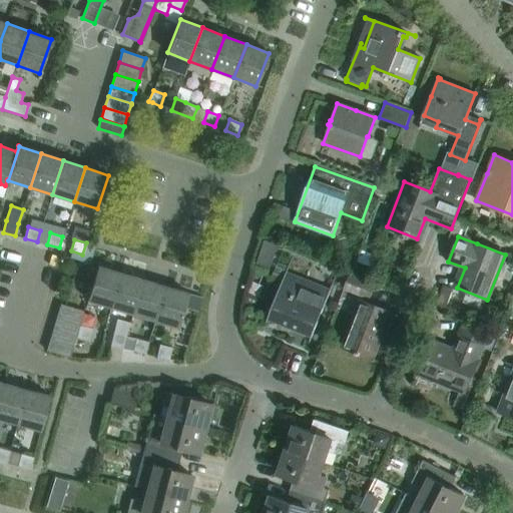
[(266,239),(258,263),(270,268),(279,245),(266,239)]
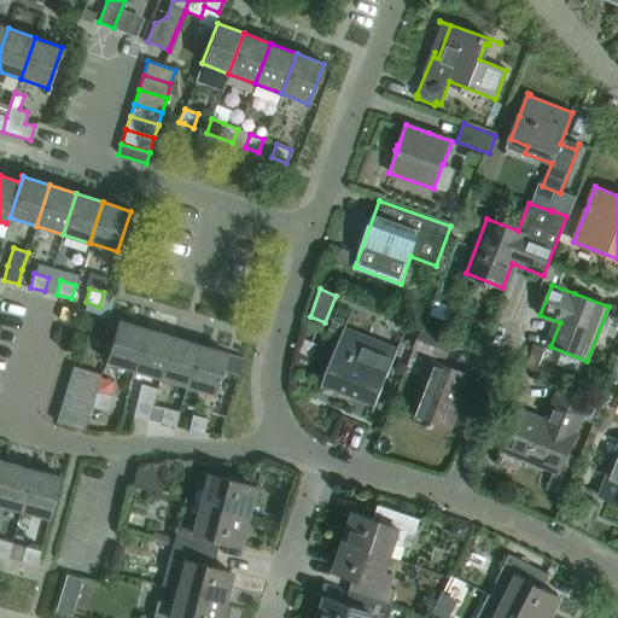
[(398,350),(368,338),(345,328),(354,308),(353,308),(318,392),(319,394),(324,383),(375,403),(371,414),(372,414),(398,350)]
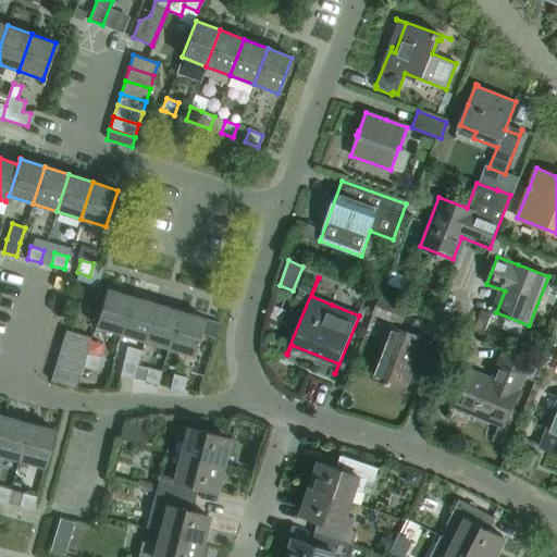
[(120,333),(131,296),(106,288),(95,325),(120,333)]
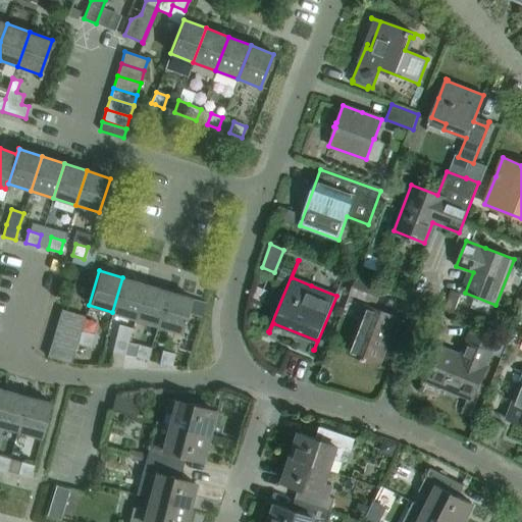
[(136,319),(146,284),(122,277),(112,312),(136,319)]
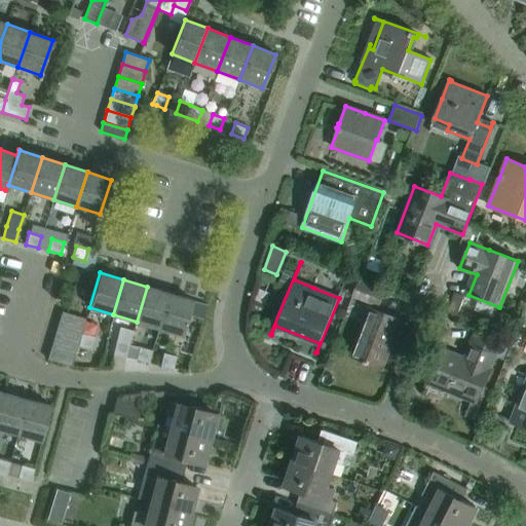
[(379,305),(384,291),(360,280),(354,295),(379,305)]
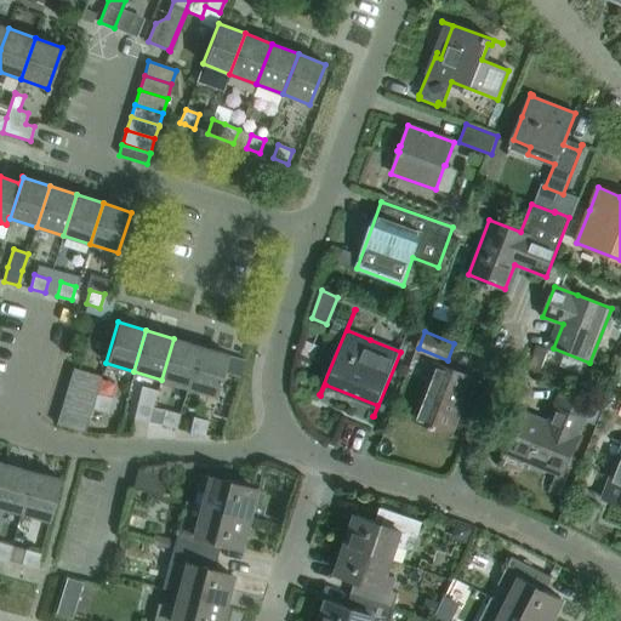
[(188,388),(200,347),(174,339),(161,380),(188,388)]
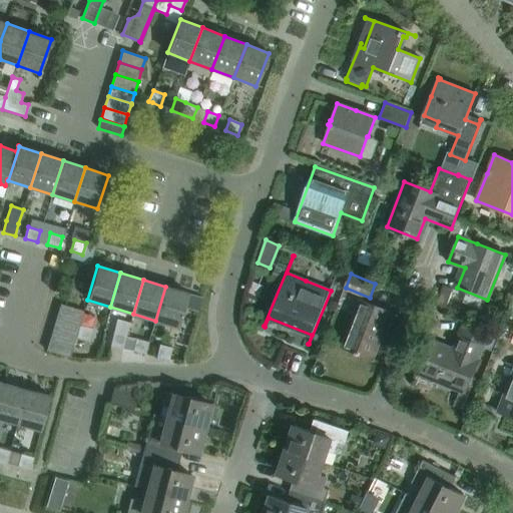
[(444,285),(436,305),(445,309),(453,288),(444,285)]
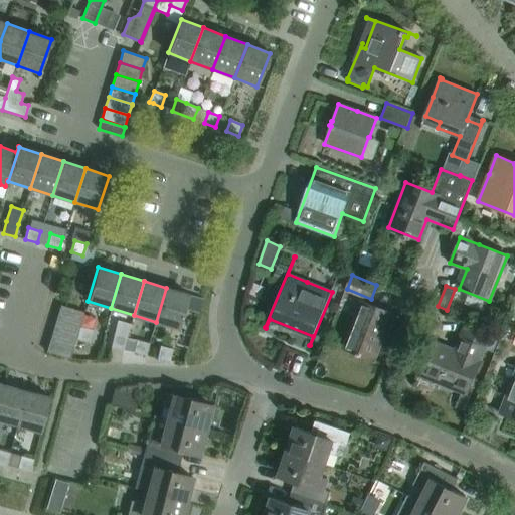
[(166,288),(156,322),(179,329),(189,294),(166,288)]
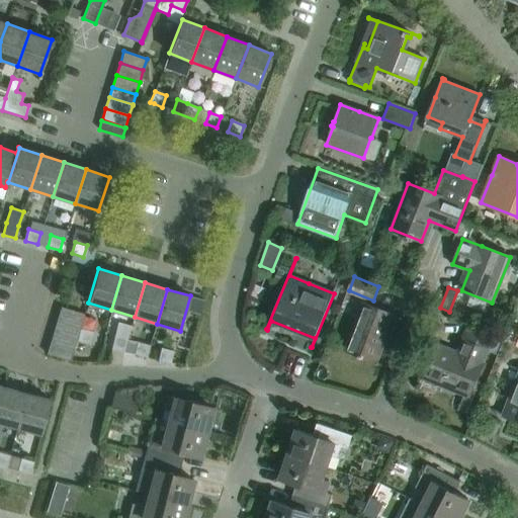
[(396,316),(377,308),(365,303),(353,331),(346,349),(358,354),(358,356),(362,358),(363,356),(376,361),(382,344),(380,343),(385,331),(390,333),(396,316)]
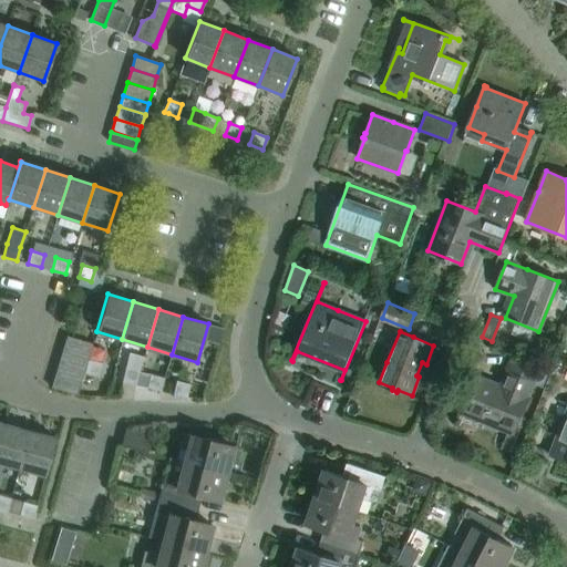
[(92,343),(88,342),(66,336),(63,349),(89,357),(92,343)]
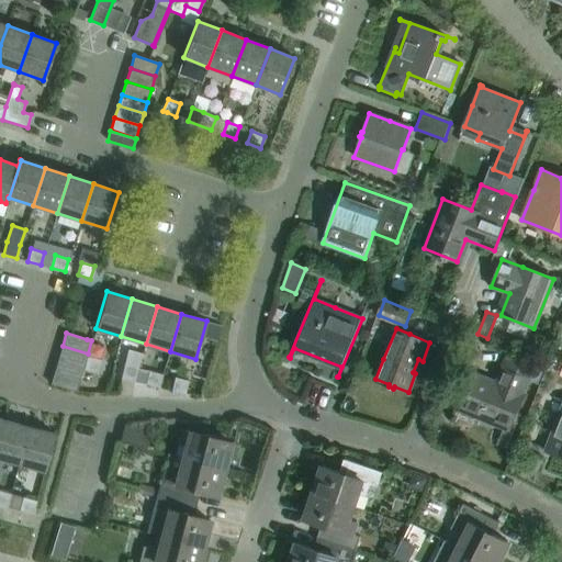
[(83,366),(87,357),(88,353),(63,346),(58,358),(83,366)]
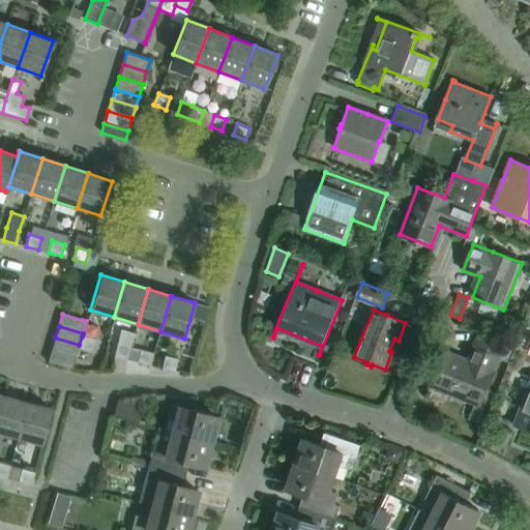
[(434,387),(479,406),(504,345),(478,334),(467,364),(446,356),(434,387)]
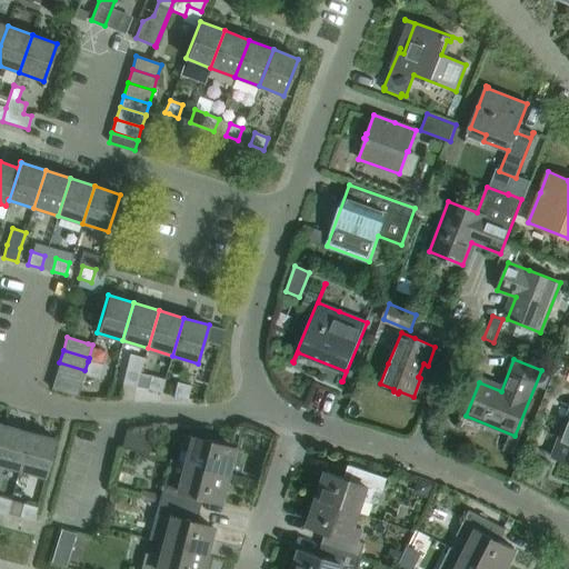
[(85,370),(83,373),(99,378),(102,365),(88,361),(85,370)]
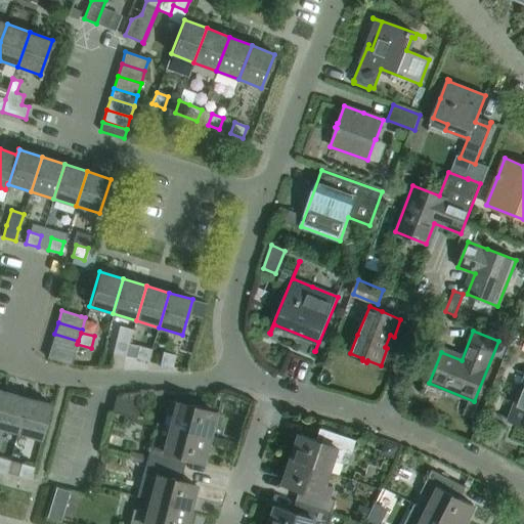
[(75,353),(77,344),(78,341),(54,334),(51,346),(75,353)]
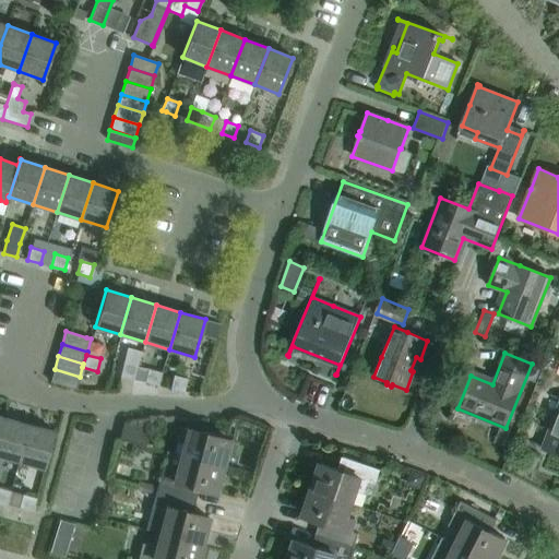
[(75,389),(80,377),(55,369),(50,382),(75,389)]
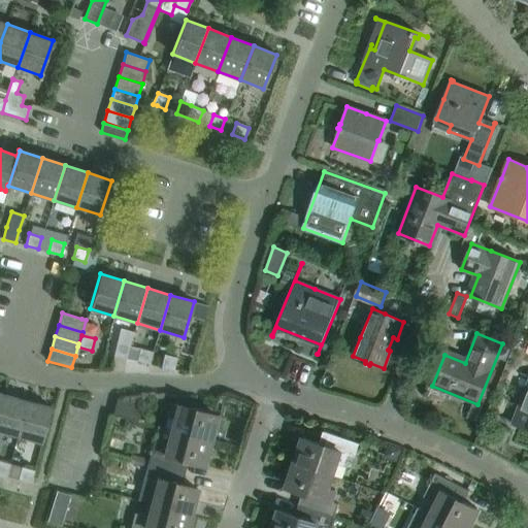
[(140,349),(137,361),(150,364),(153,352),(140,349)]
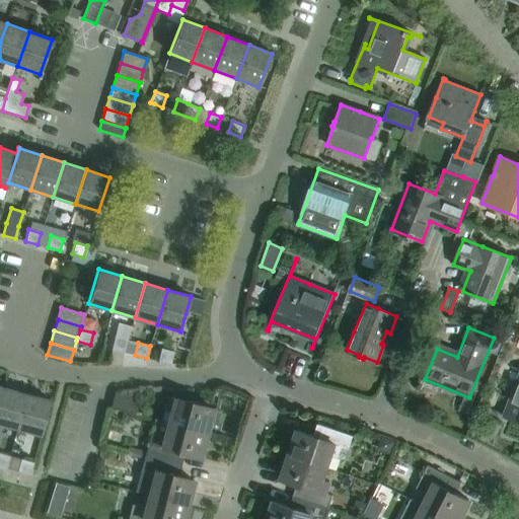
[(161,349),(158,361),(170,363),(173,352),(161,349)]
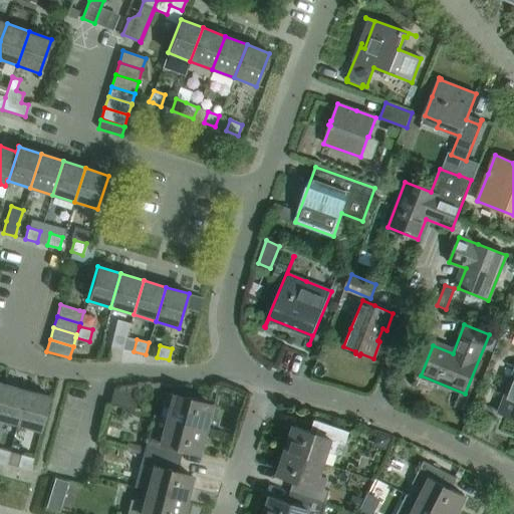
[(513,375),(500,412),(513,417),(513,375)]
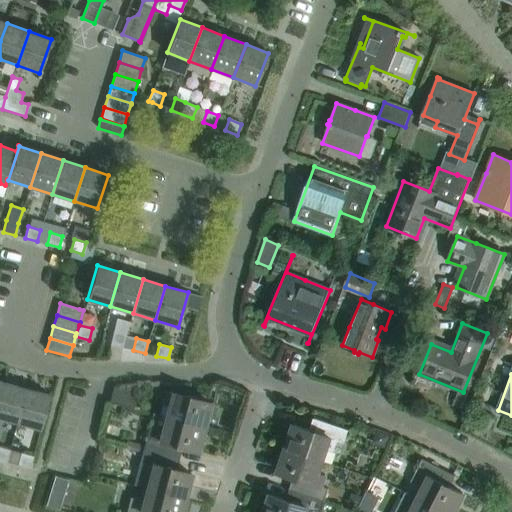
[(0,418),(17,423),(26,389),(4,383),(0,396),(0,418)]
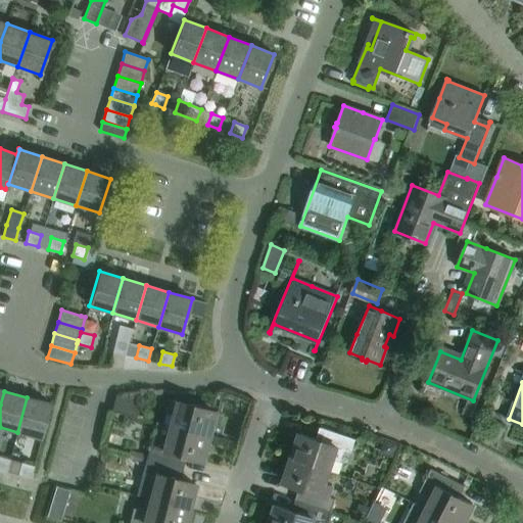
[(115,397),(111,412),(137,418),(142,395),(115,397)]
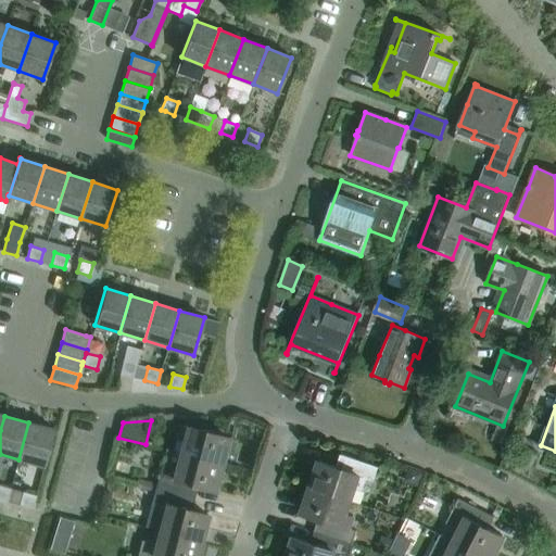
[(28,422),(19,459),(43,466),(53,429),(28,422)]
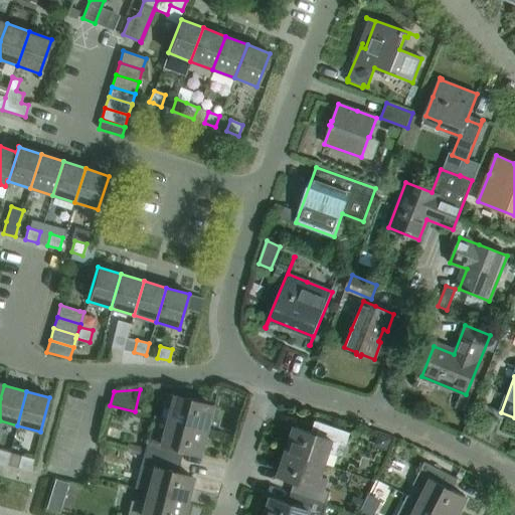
[(167,420),(206,431),(207,430),(205,430),(211,405),(167,393),(163,406),(170,408),(167,420)]
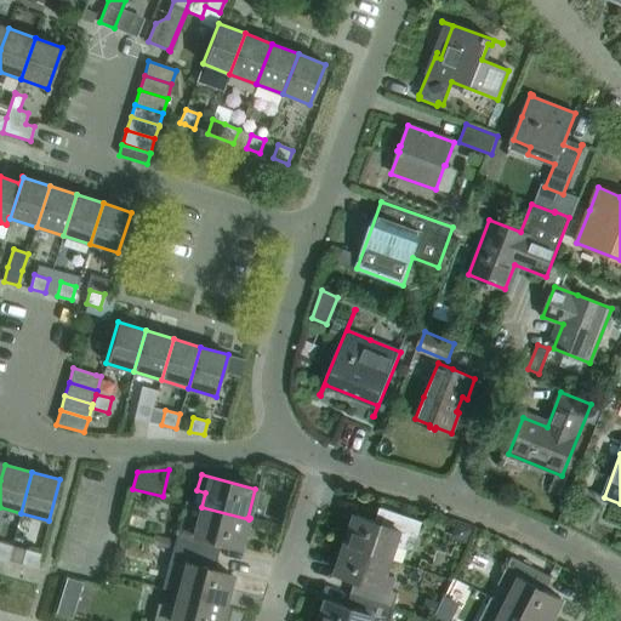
[(249,519),(201,507),(198,522),(181,517),(174,545),(175,545),(209,554),(212,541),(239,548),(246,519),(249,519)]
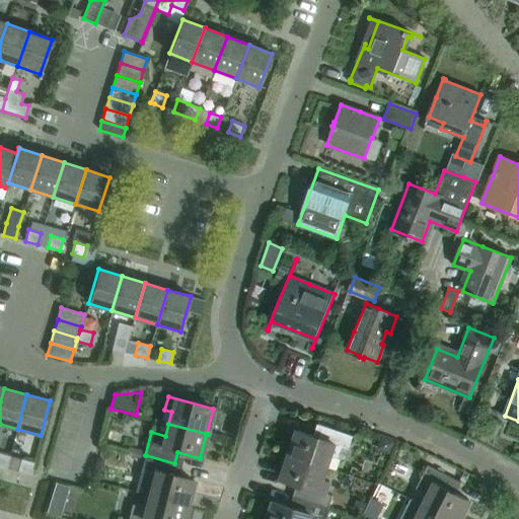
[(288,454),(327,468),(331,456),(340,458),(344,447),(348,449),(353,436),(317,424),(317,425),(323,427),(319,438),(298,431),(290,454),(288,453),(288,454)]
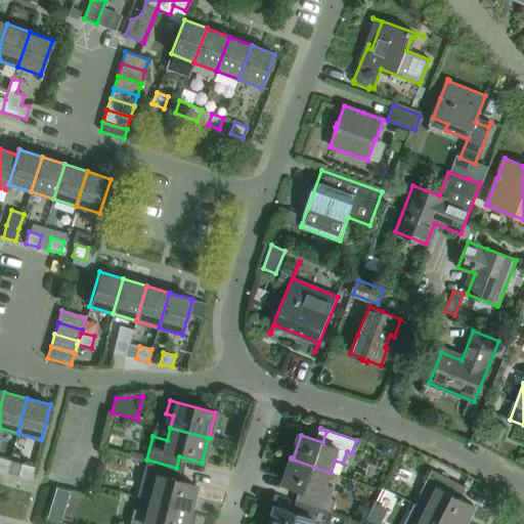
[(0,471),(6,473),(11,454),(9,461),(0,457),(0,471)]
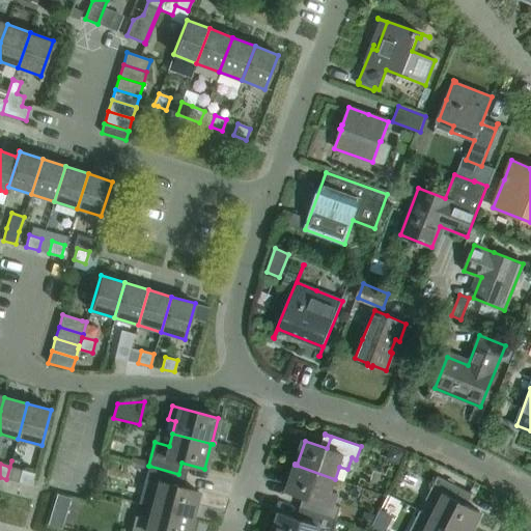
[(11,460),(6,479),(31,485),(34,473),(22,470),(24,464),(11,460)]
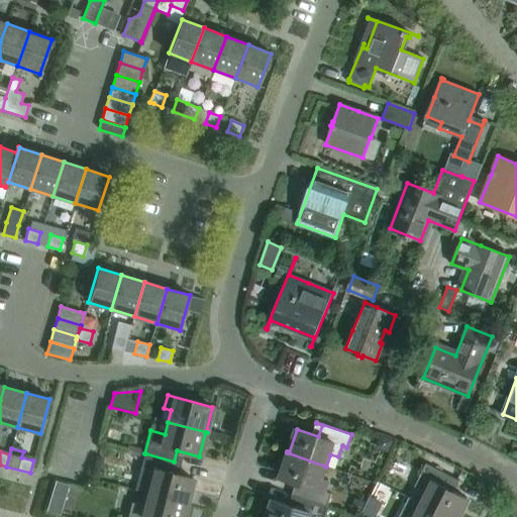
[(323,478),(326,467),(287,452),(286,452),(288,453),(281,477),(302,485),(298,495),(292,493),(292,494),(298,496),(328,507),(333,494),(326,491),(329,480),(323,478)]
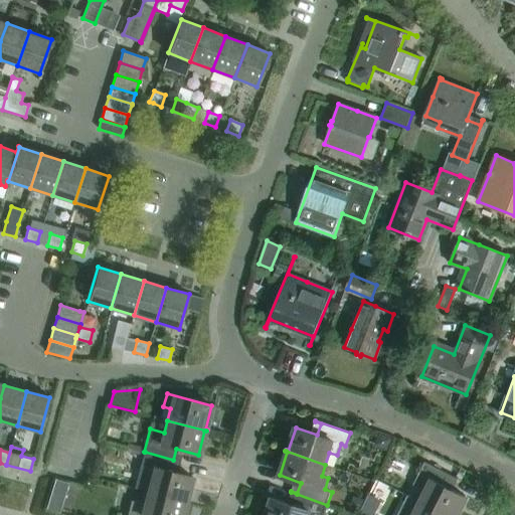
[(170,471),(173,460),(145,452),(144,452),(141,465),(147,467),(144,478),(151,479),(148,492),(188,502),(188,501),(186,501),(192,477),(170,471)]
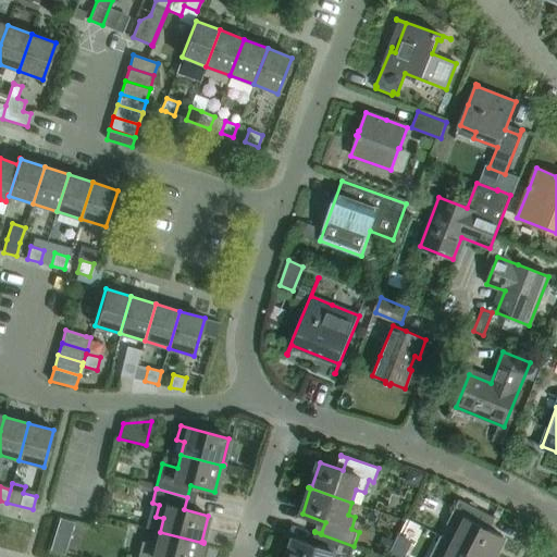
[(454,544),(481,556),(494,556),(504,537),(482,527),(489,516),(495,518),(459,499),(446,524),(460,532),(454,544)]
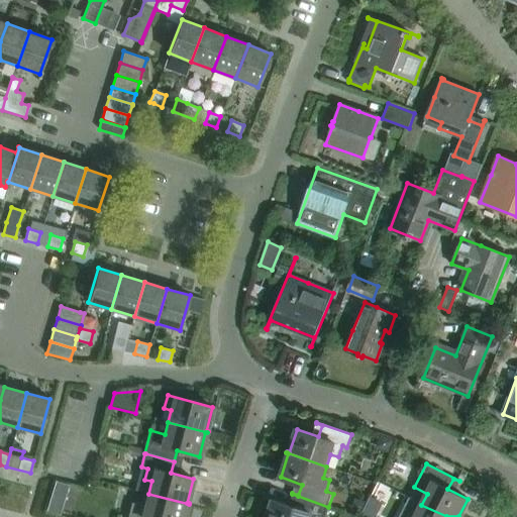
[(114,476),(109,474),(104,473),(102,482),(111,485),(114,476)]
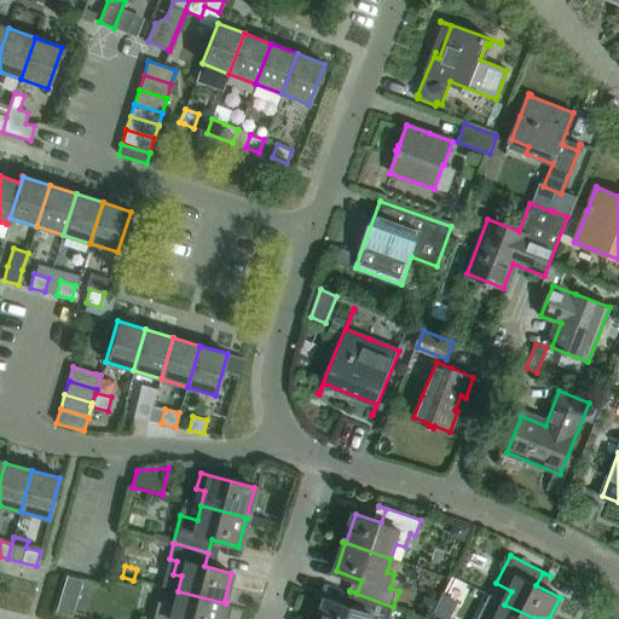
[(226,605),(226,603),(178,591),(174,606),(157,601),(152,618),(219,618),(224,603),(226,605)]
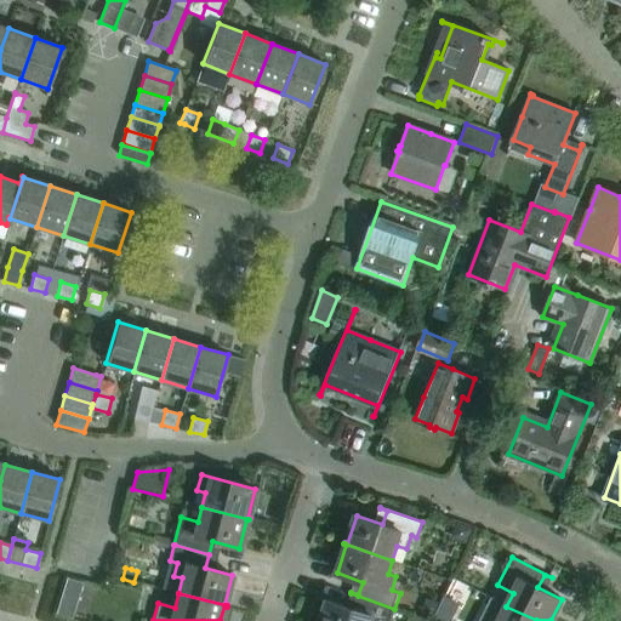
[(388,620),(391,620),(394,609),(358,596),(354,609),(326,598),(319,620),(381,620),(382,619),(388,620)]
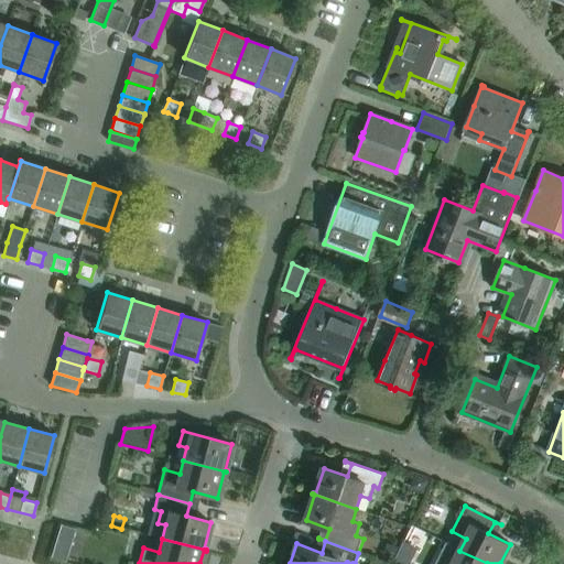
[(487,563),(459,551),(454,562),(445,557),(441,563),(487,563)]
